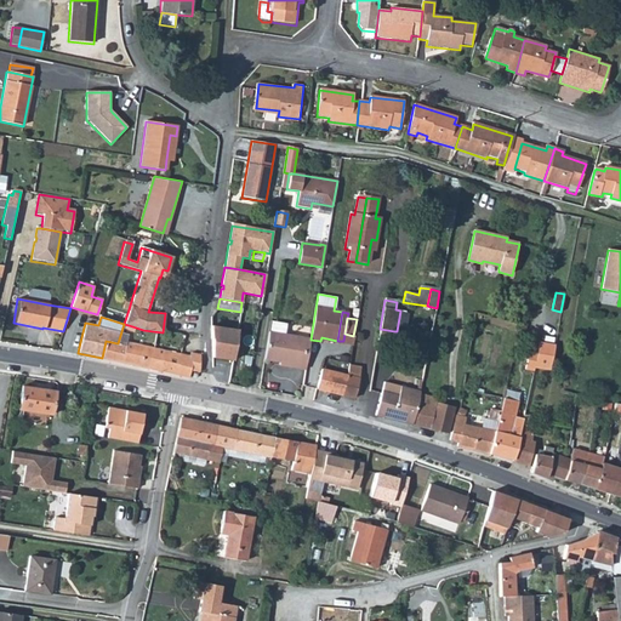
[(291,369),(305,371),(309,340),(284,336),(286,325),(269,323),(263,362),(278,363),(291,365),(291,369)]
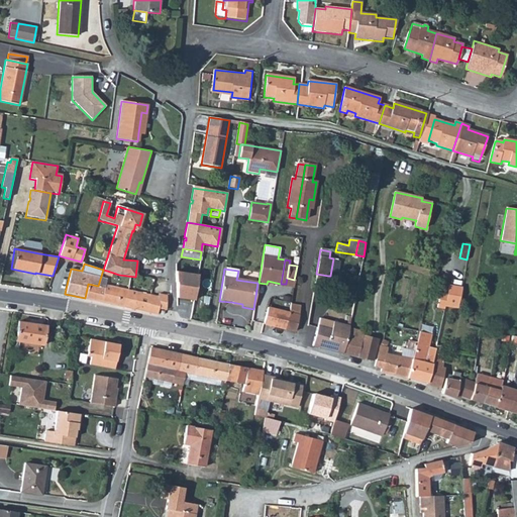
[(197,276),(175,272),(175,281),(176,282),(176,298),(193,300),(197,276)]
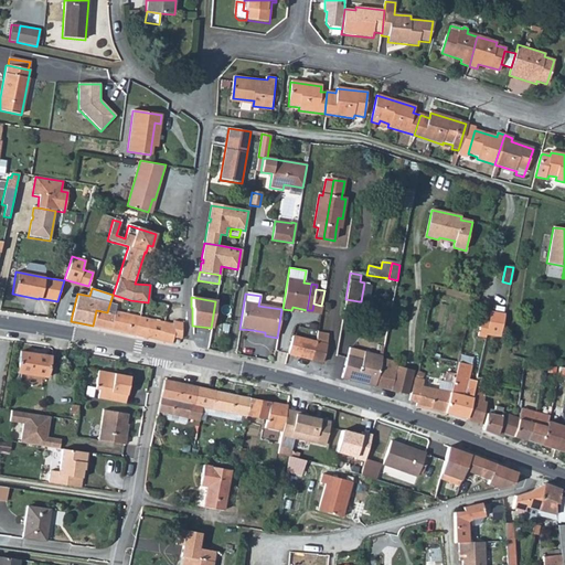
[(93,326),(93,327),(134,336),(138,317),(115,311),(114,315),(107,312),(96,310),(93,326)]
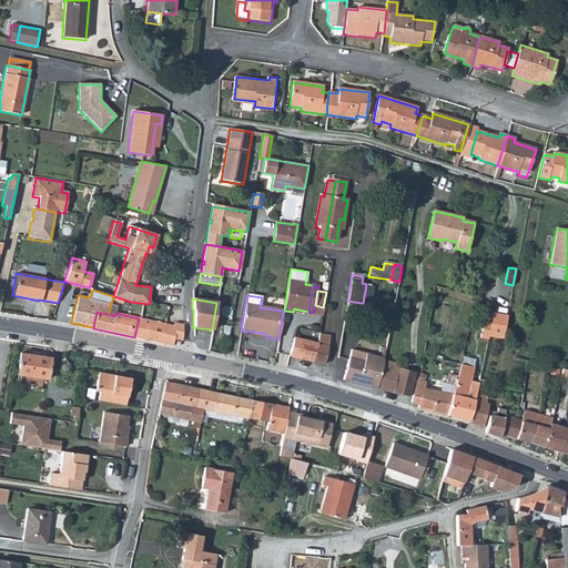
[(489,331),(488,337),(503,340),(507,316),(505,316),(495,314),(493,314),(490,324),(489,331)]
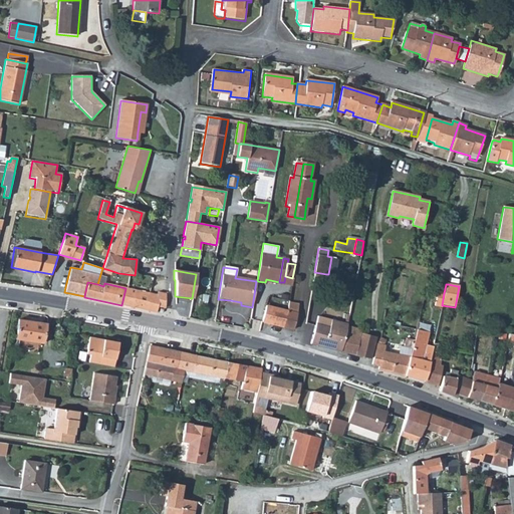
[(125,288),(121,305),(156,312),(157,307),(164,308),(167,294),(157,292),(157,294),(125,288)]
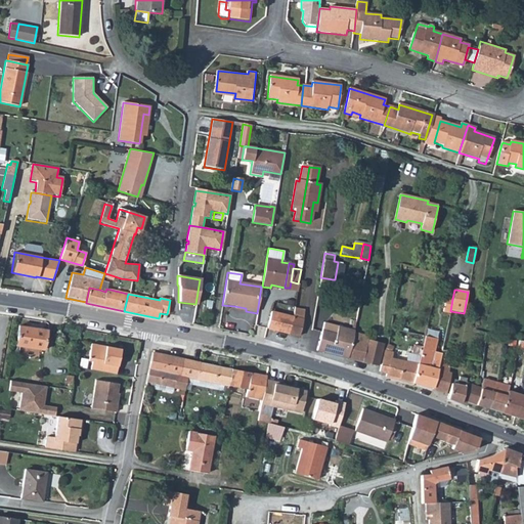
[(450,311),(451,305),(447,305),(448,299),(445,298),(443,312),(450,313),(450,311)]
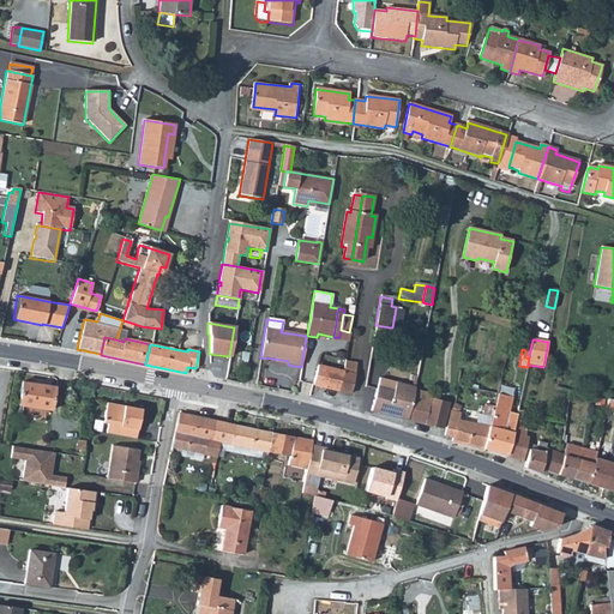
[(343,371),(355,374),(355,363),(344,361),(343,371)]
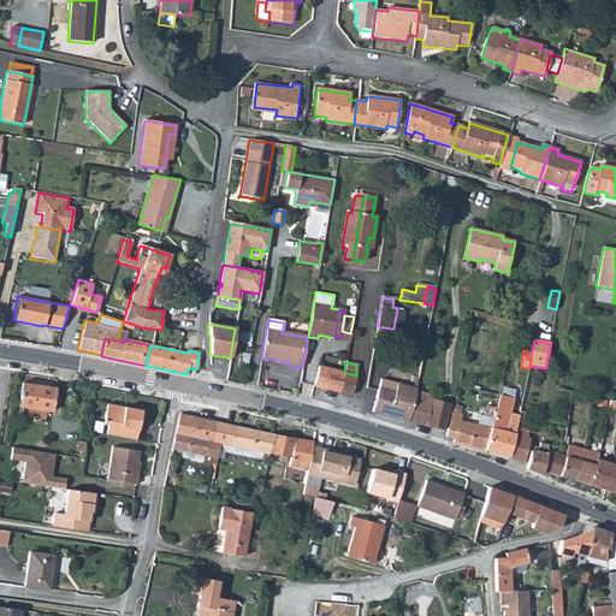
[(314,386),(339,391),(344,372),(319,367),(314,386)]
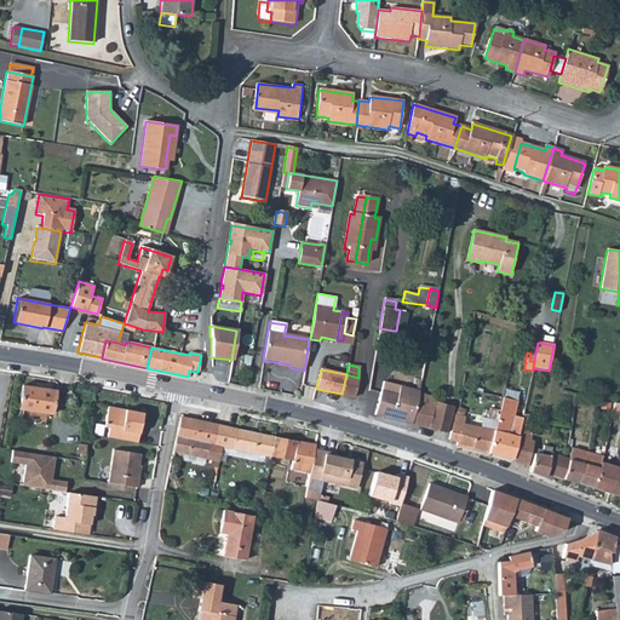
[(419,388),(391,369),(388,382),(418,390),(419,388)]
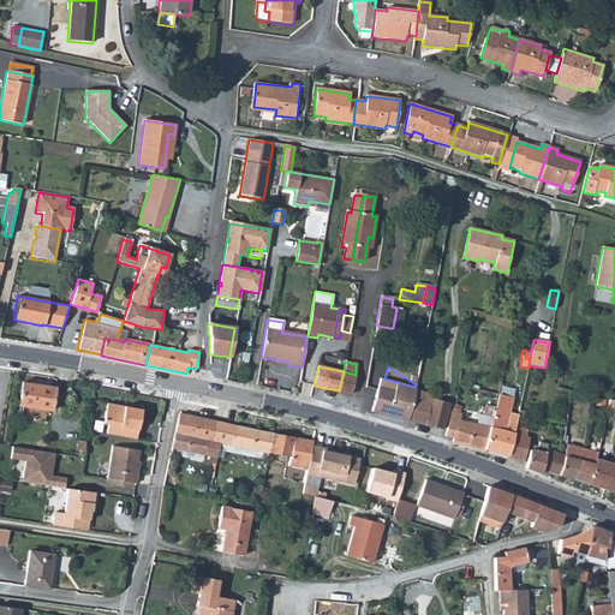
[(351,394),(356,375),(344,371),(339,390),(351,394)]
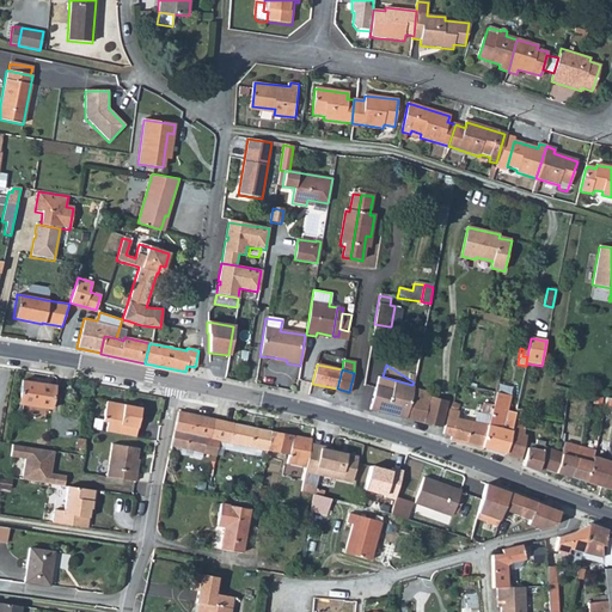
[(371,409),(405,418),(414,389),(414,385),(412,385),(383,377),(379,377),(371,409)]
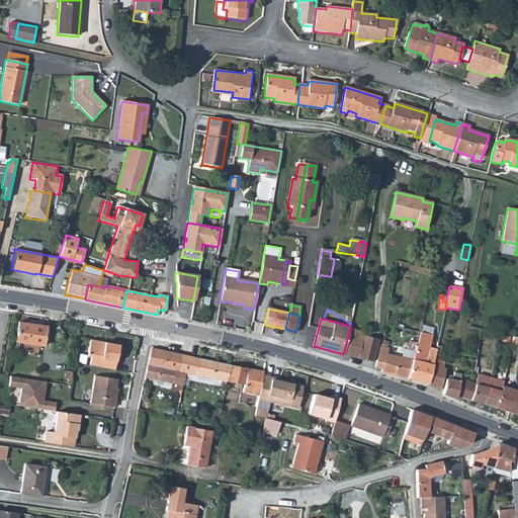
[(16,327),(14,343),(42,346),(45,326),(17,322),(16,327)]
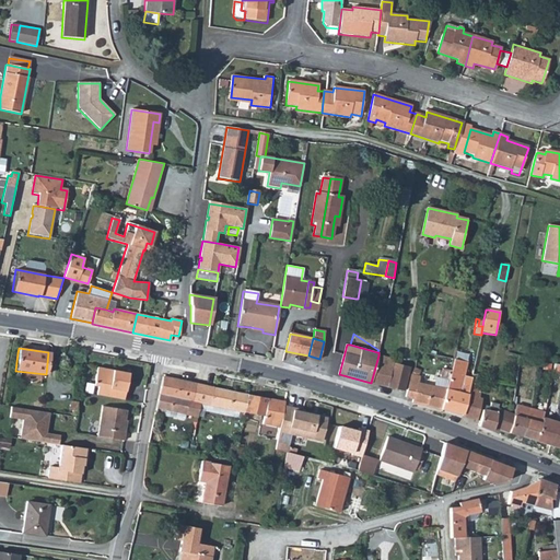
[(467,353),(455,351),(453,359),(466,361),(467,353)]
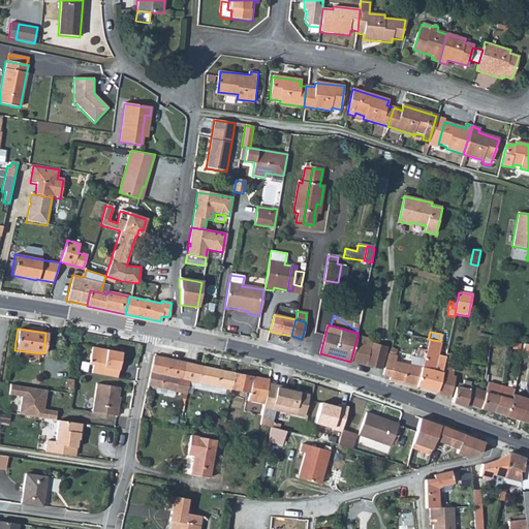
[(358,336),(350,362),(364,366),(370,344),(371,340),(358,336)]
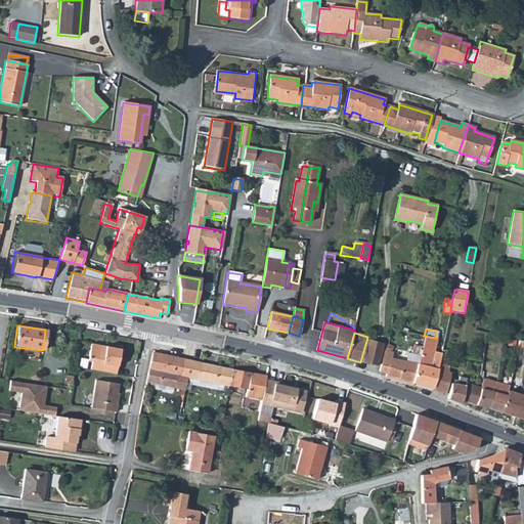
[(432,388),(438,362),(440,353),(433,351),(436,338),(424,336),(421,346),(420,354),(417,364),(412,383),(426,386),(432,388)]
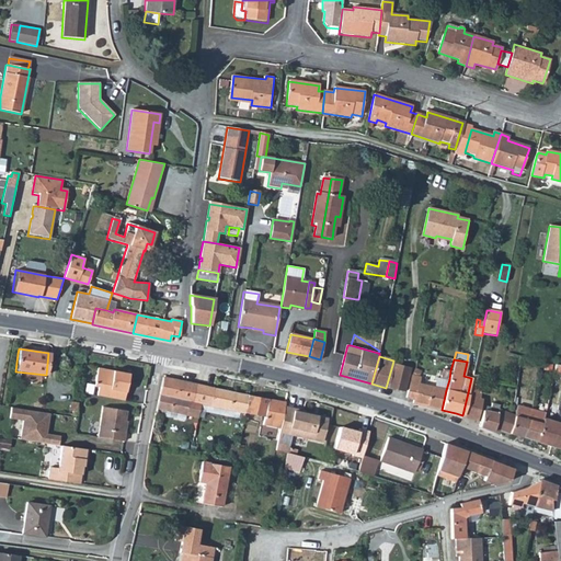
[(392,365),(386,388),(404,392),(411,370),(392,365)]
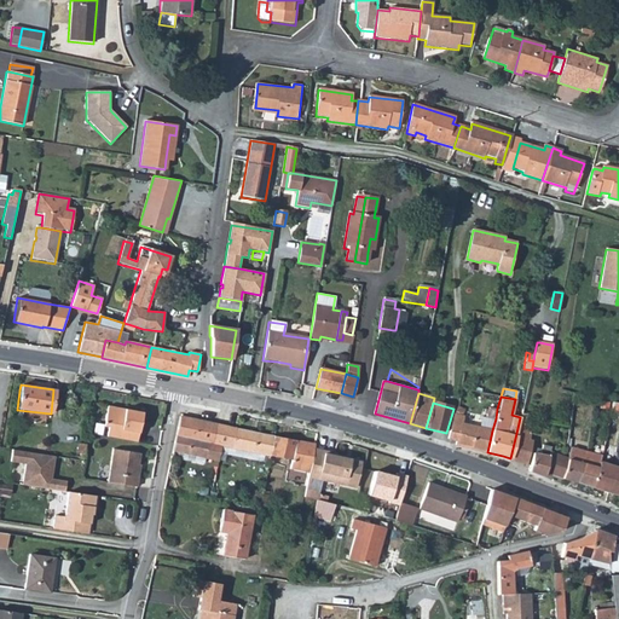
[(106,437),(136,443),(142,414),(108,406),(103,427),(108,428),(106,437)]
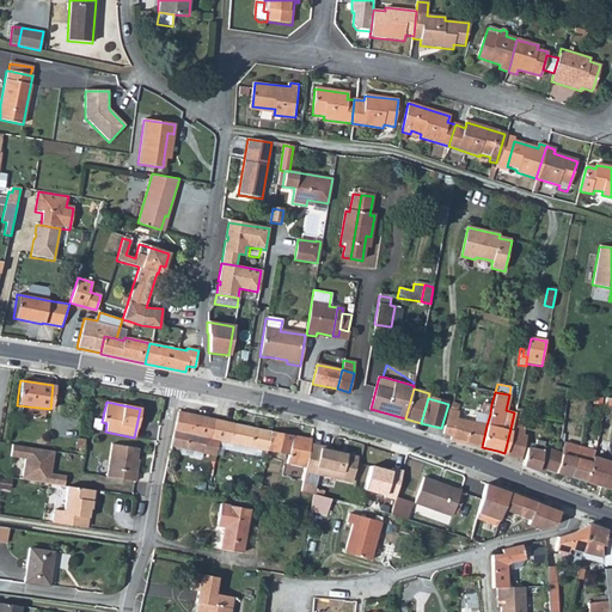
[(450,440),(482,447),(487,426),(472,422),(457,418),(458,411),(457,411),(459,403),(453,402),(448,411),(442,434),(451,436),(450,440)]
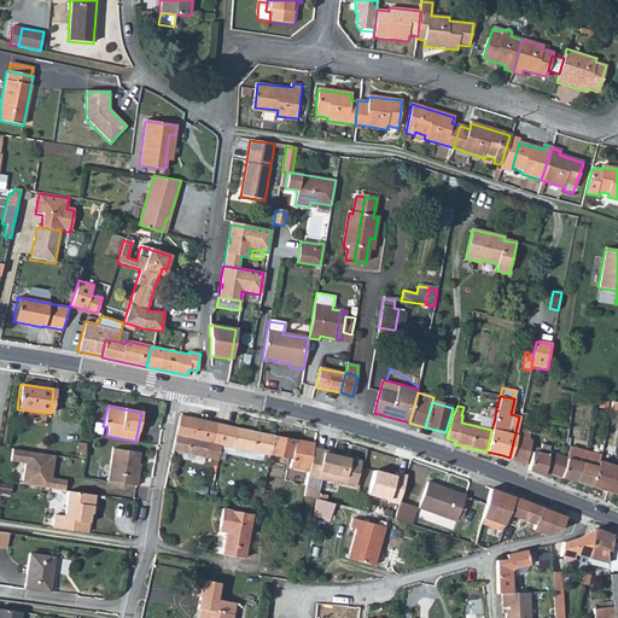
[(484,415),(495,418),(496,408),(487,406),(485,408),(483,408),(483,412),(485,412),(484,415)]
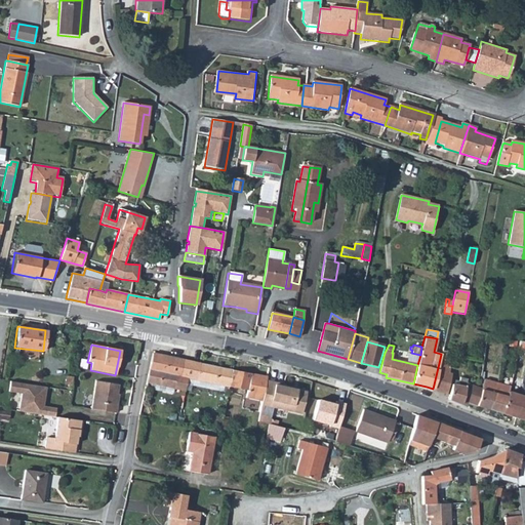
[(405,362),(417,365),(420,355),(411,353),(408,352),(405,362)]
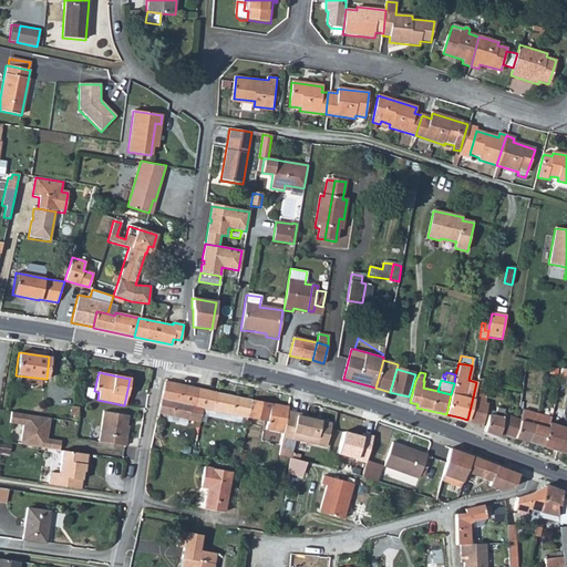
[(192,406),(196,388),(187,387),(164,382),(157,413),(188,420),(199,422),(202,409),(192,406)]
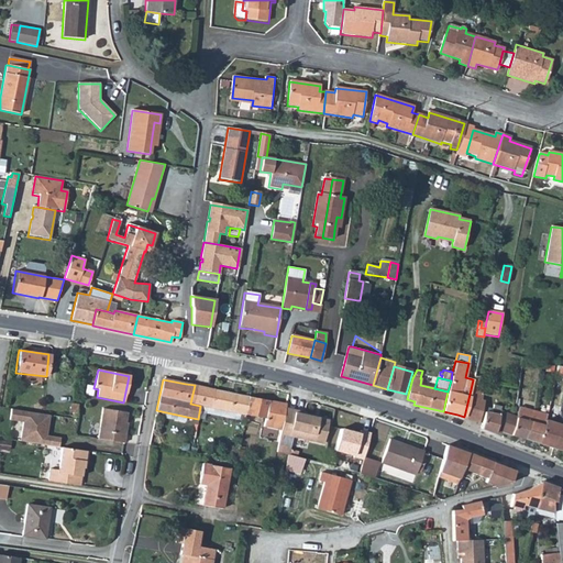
[(245,415),(249,397),(236,395),(195,385),(190,404),(200,406),(212,408),(240,414),(245,415)]
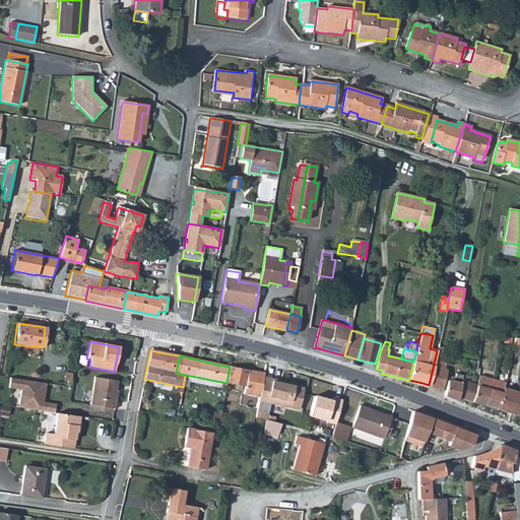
[(429,385),(442,391),(446,371),(444,370),(445,362),(435,360),(429,385)]
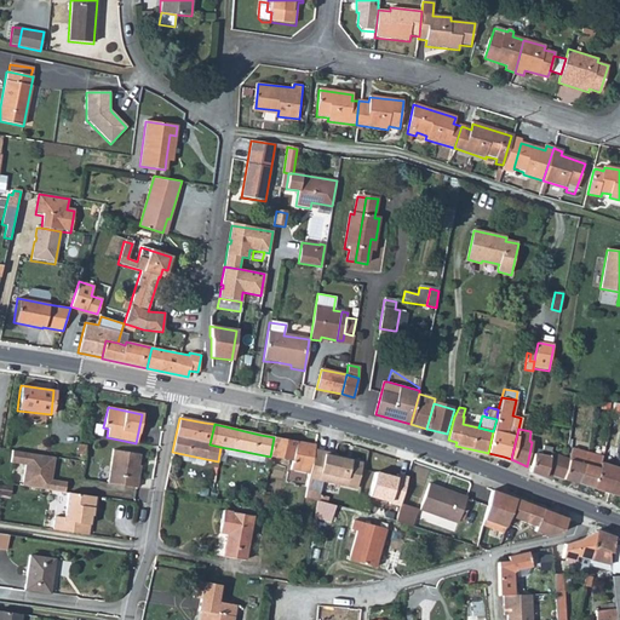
[(313,451),(313,447),(274,437),(270,457),(271,457),(287,459),(286,468),(308,472),(313,451)]
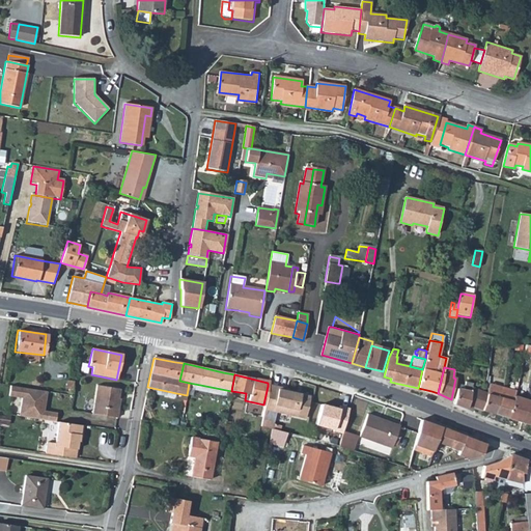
[(466,410),(466,407),(472,387),(474,383),(466,380),(464,388),(458,386),(452,404),(466,410)]
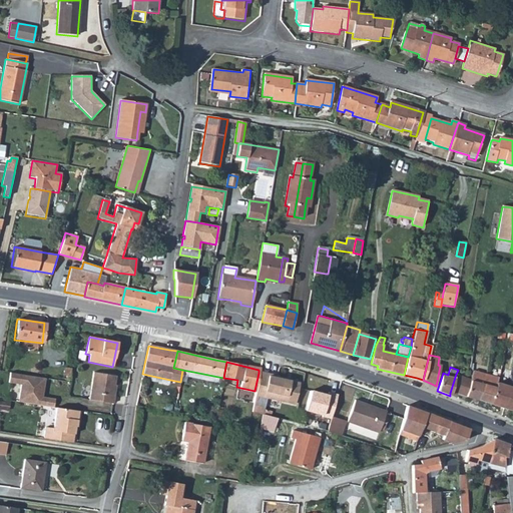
[(465,397),(476,401),(481,387),(482,387),(486,375),(473,371),(470,378),(465,397)]
